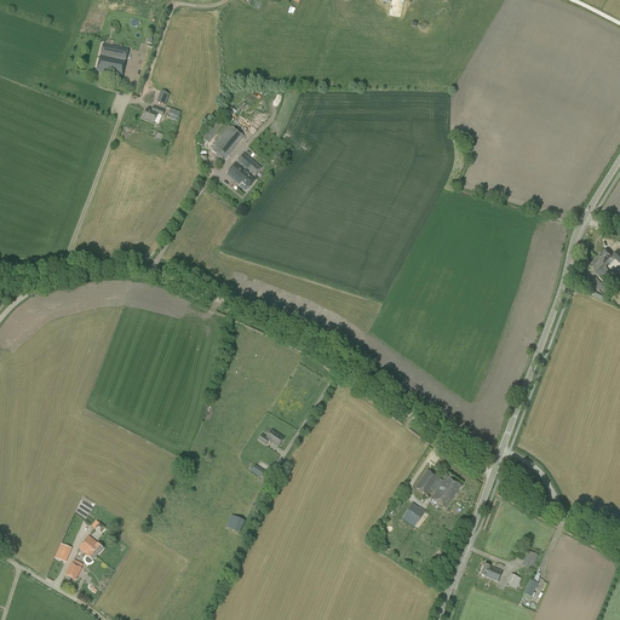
[(391,0),(389,13),(401,16),(403,3),(400,1),(400,0),(391,0)]
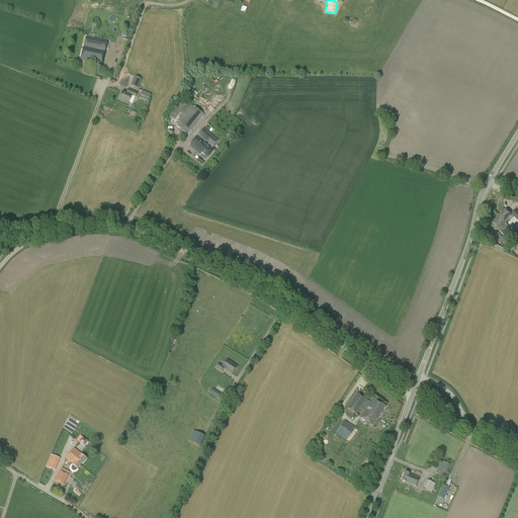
[(101,66),(107,41),(86,36),(81,61),(101,66)]
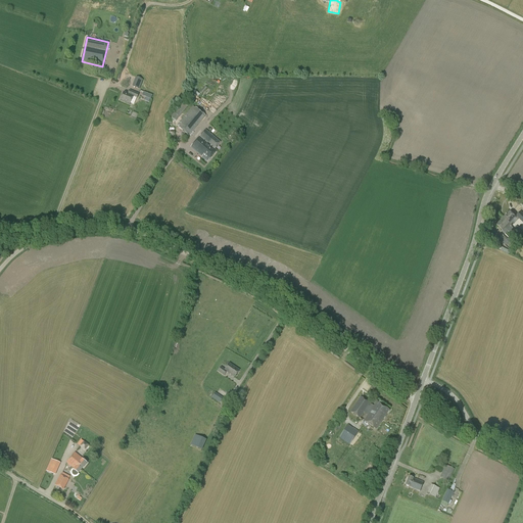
[(136,67),(134,70),(143,75),(146,68),(135,63),(133,66),(136,67)]
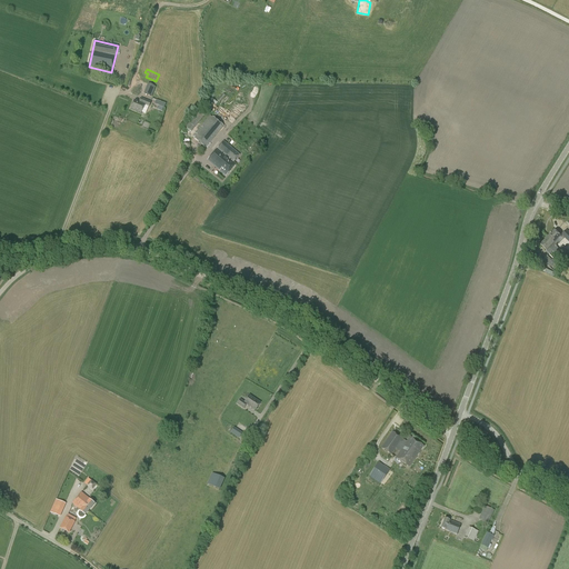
[(149,107),(150,102),(143,100),(141,103),(135,101),(131,109),(141,113),(145,105),(149,107)]
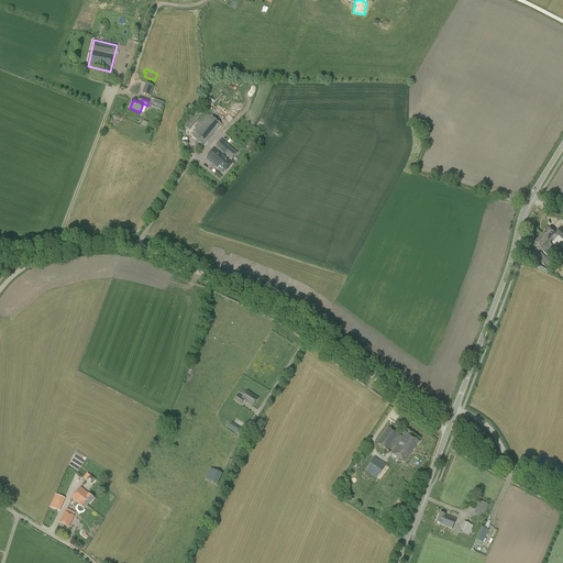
[(202,146),(221,125),(210,116),(192,138),(202,146)]
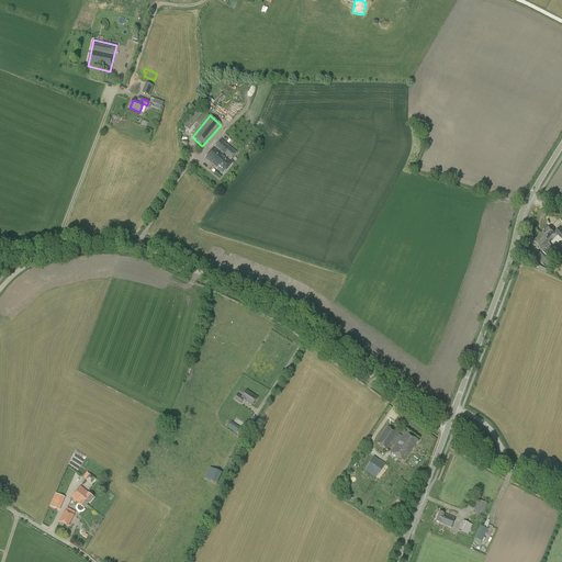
[(214,147),(233,163),(231,160),(236,153),(221,139),(214,147)]
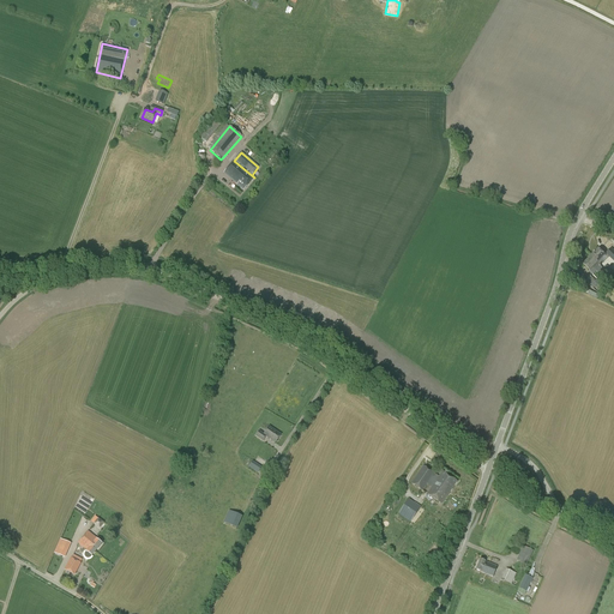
[(244,191),(254,178),(234,161),(224,174),(238,185),(244,191)]
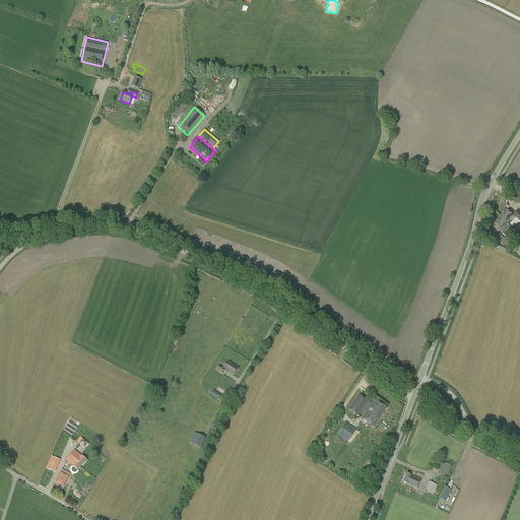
[(513,216),(512,215),(507,210),(504,213),(503,213),(504,214),(501,217),(506,222),(513,216)]
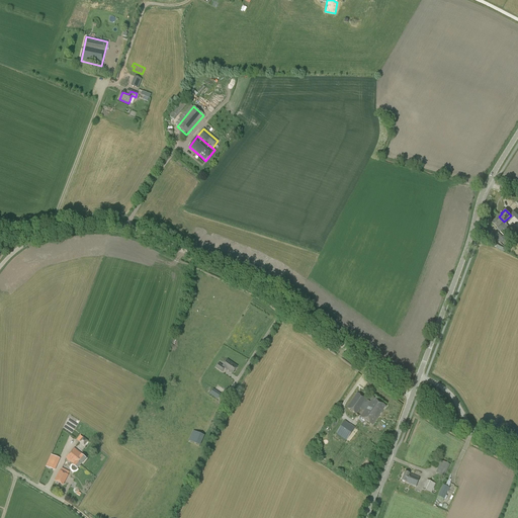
[(504,223),(504,222),(499,217),(492,223),(498,229),(501,226),(503,228),(506,225),(504,223)]
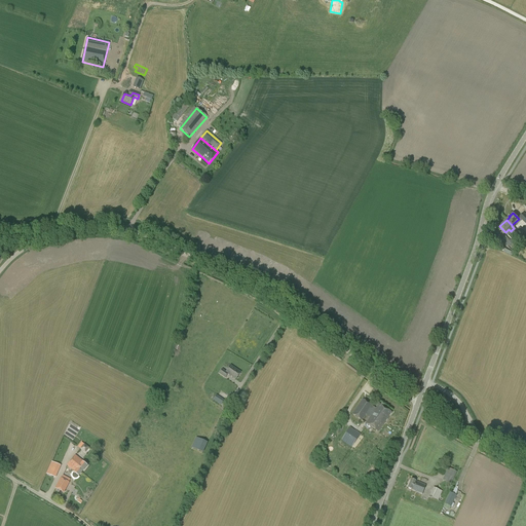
[(511,239),(508,235),(501,241),(508,248),(514,241),(512,238),(511,239)]
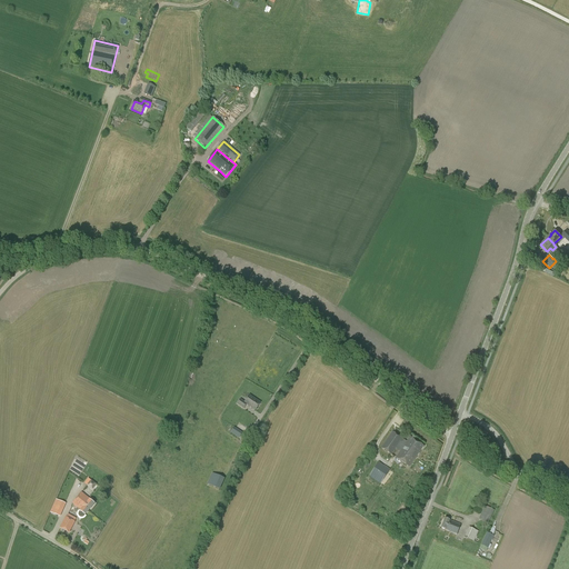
[(261,403),(250,396),(245,402),(240,399),(238,403),(245,408),(247,405),(256,410),(261,403)]
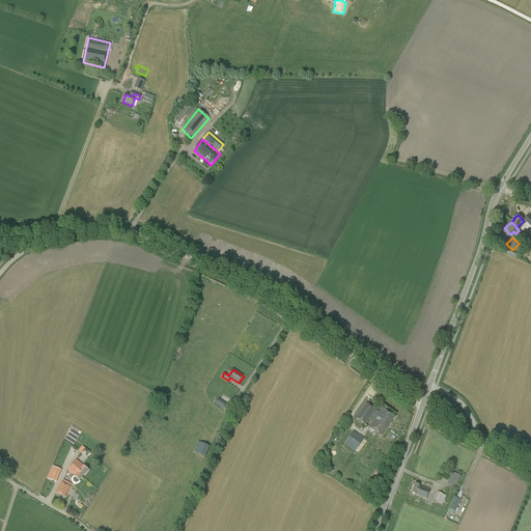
[(214,403),(223,409),(226,403),(217,398),(214,403)]
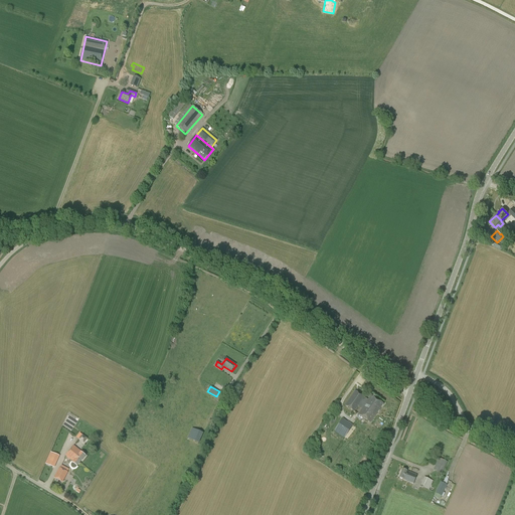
[(368,399),(355,390),(345,405),(354,411),(357,406),(361,408),(358,414),(370,422),(383,404),(371,395),(368,399)]
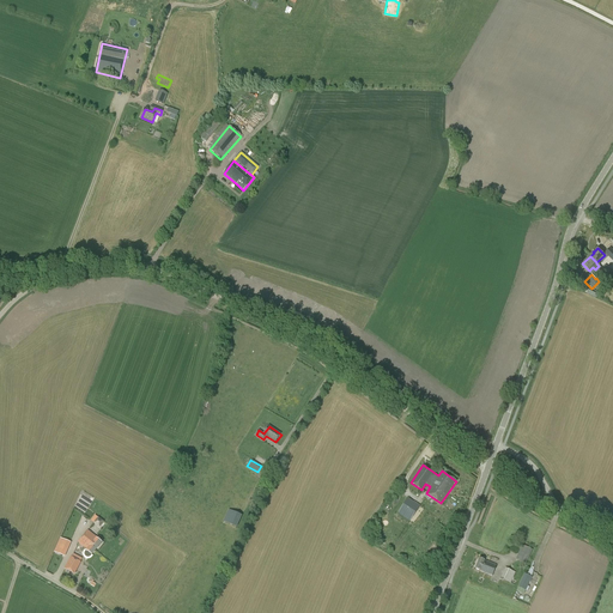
[(398,514),(410,522),(420,507),(408,498),(398,514)]
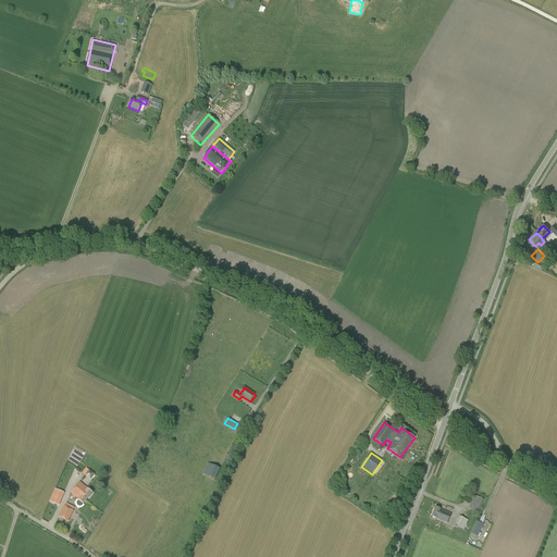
[(214,480),(220,469),(208,463),(203,474),(214,480)]
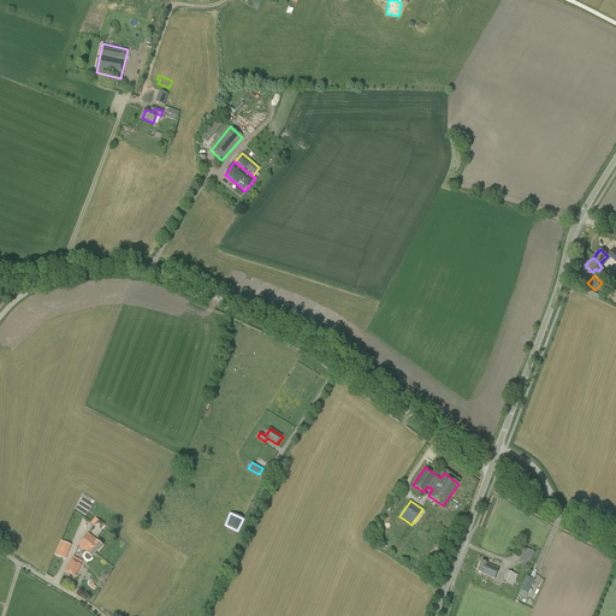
[(101,532),(106,526),(95,517),(90,522),(101,532)]
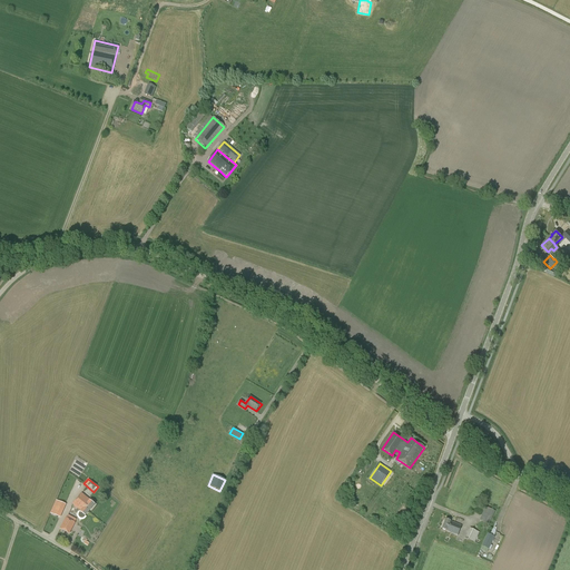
[(86,510),(88,512),(95,504),(81,493),(76,500),(79,502),(85,507),(84,507),(86,509),(86,510)]
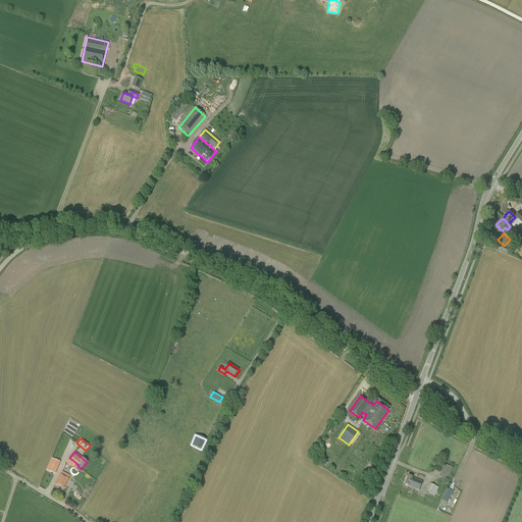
[(51,458),(46,470),(55,474),(60,462),(51,458)]
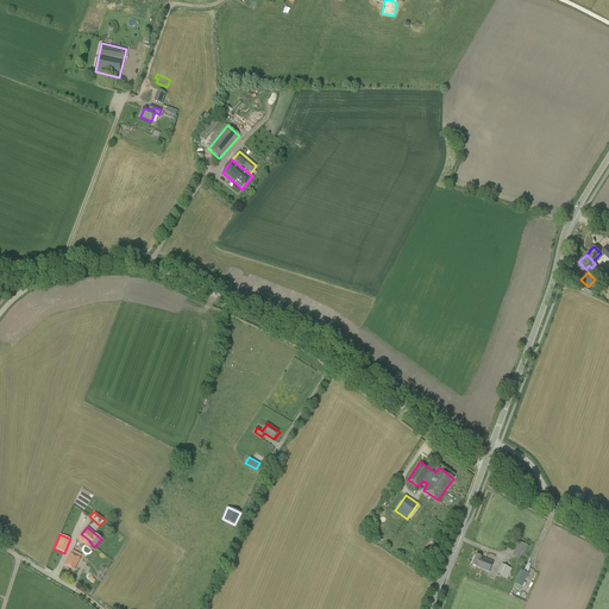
[(79,538),(77,538),(87,545),(86,547),(85,548),(83,550),(83,551),(83,552),(85,553),(86,554),(87,554),(88,554),(89,554),(89,553),(90,552),(90,551),(94,547),(92,545),(92,544),(89,541),(90,541),(85,537),(81,534),(79,538)]
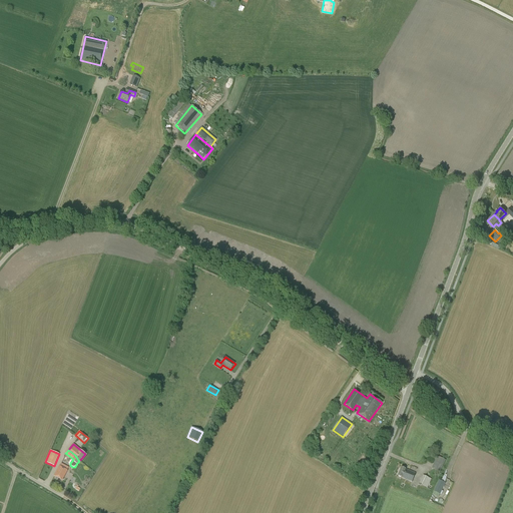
[(440,473),(446,460),(437,456),(431,468),(440,473)]
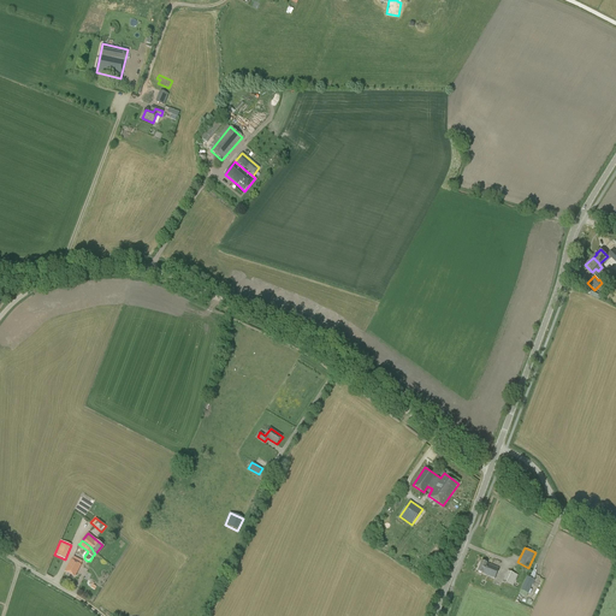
[(75,578),(81,566),(71,560),(64,572),(75,578)]
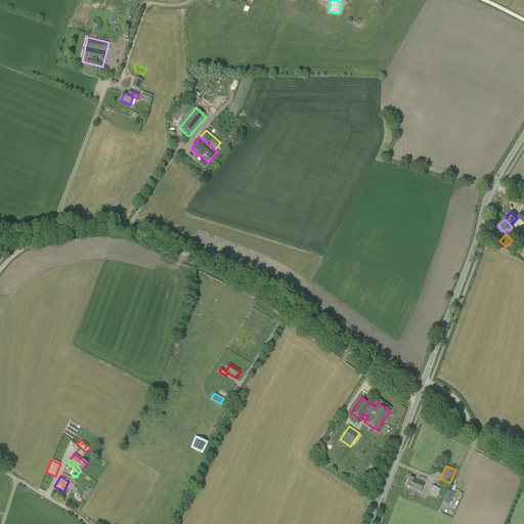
[(421,492),(425,483),(409,478),(406,486),(421,492)]
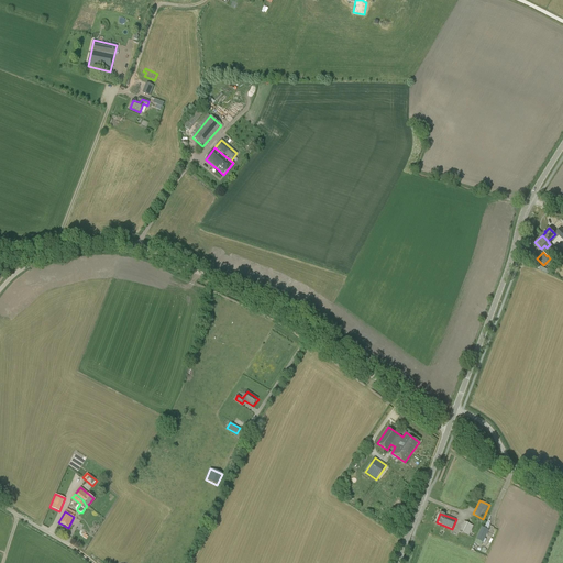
[(468,536),(473,526),(464,521),(460,531),(468,536)]
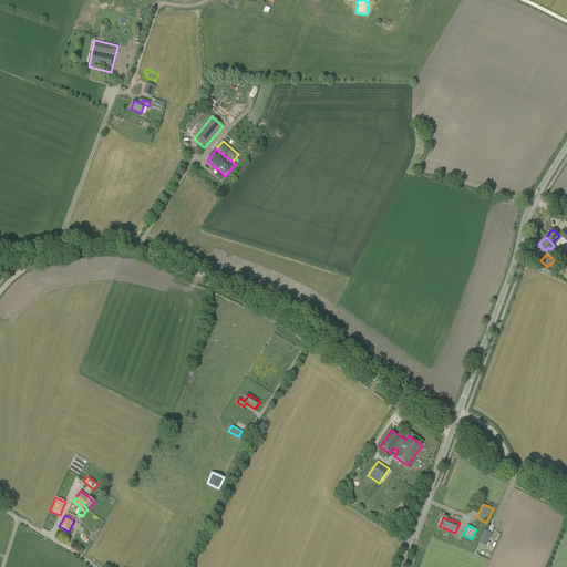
[(486,547),(492,534),(484,531),(478,544),(486,547)]
